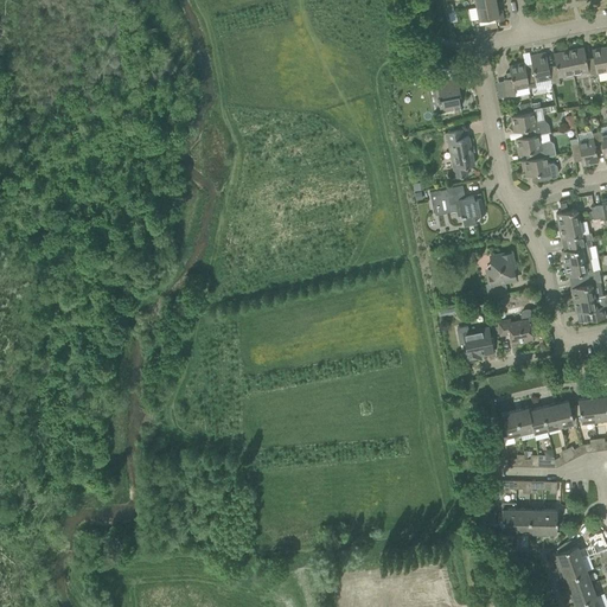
[(475,7),(468,8),(471,21),(478,19),(479,20),(479,24),(496,21),(504,19),(502,10),(498,11),(496,2),(475,7)]
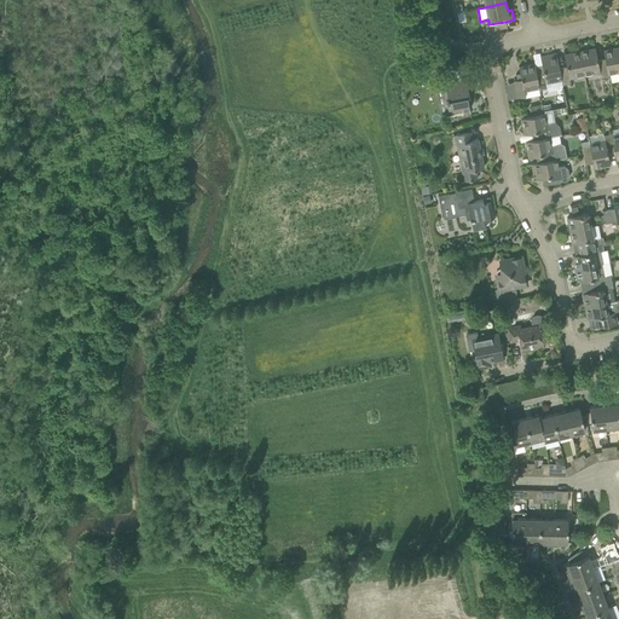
[(618,48),(618,47),(603,50),(605,59),(608,75),(618,73),(618,48)]
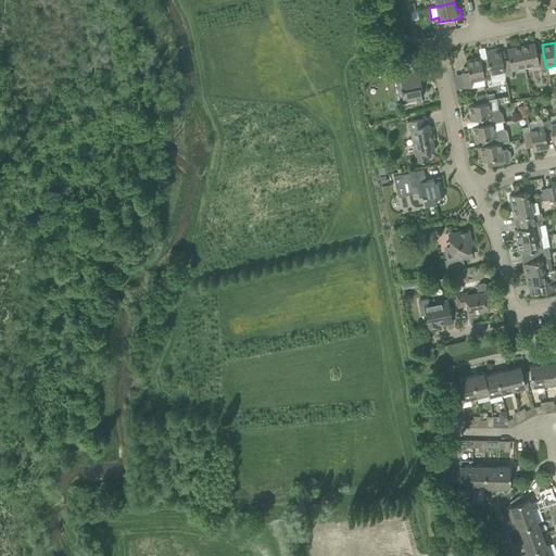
[(543,53),(536,54),(534,43),(520,46),(525,67),(539,64),(539,70),(546,67),(543,53)]
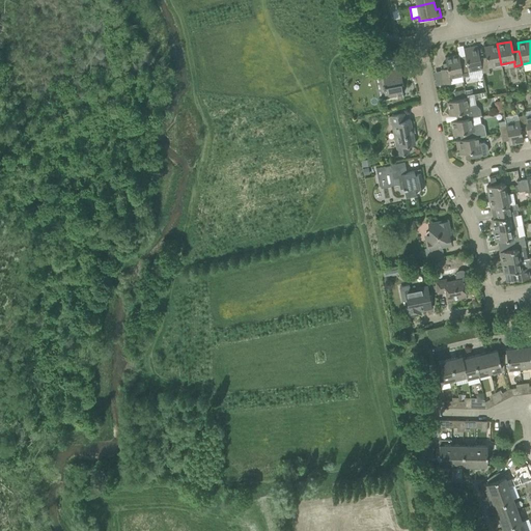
[(501,64),(497,44),(483,47),(485,57),(479,58),(481,68),(480,68),(481,73),(490,71),(488,66),(501,64)]
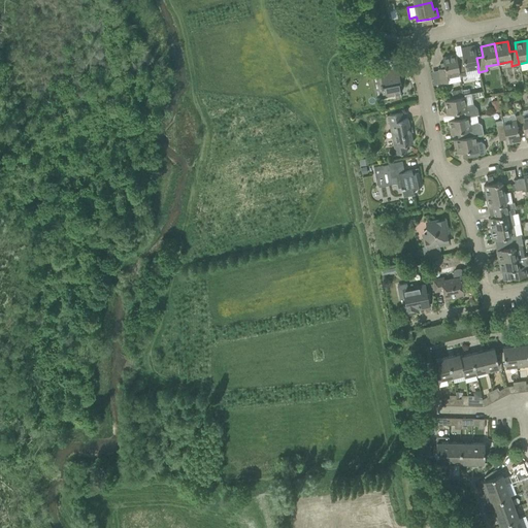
[(476,58),(474,45),(461,48),(463,61),(457,62),(459,74),(459,75),(466,74),(465,70),(477,68),(479,68),(476,58)]
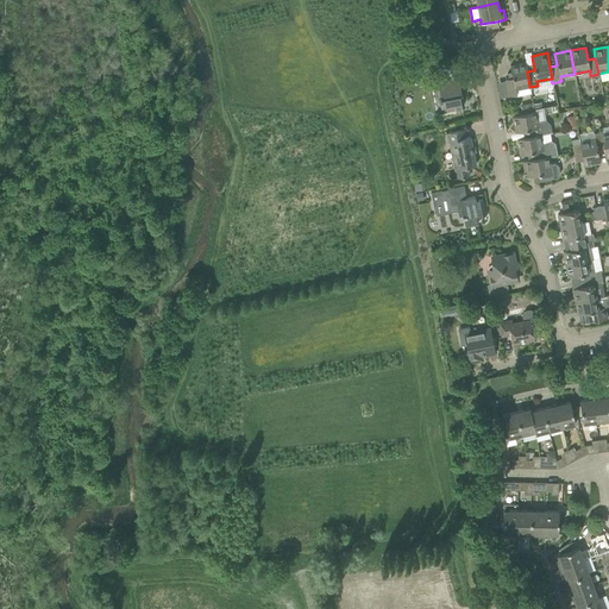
[(527,71),(526,63),(510,66),(512,73),(507,73),(508,79),(504,80),(508,96),(518,94),(516,88),(529,86),(527,71)]
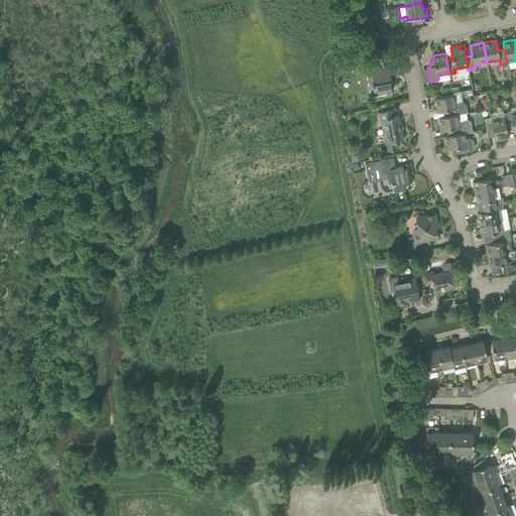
[(370,67),(368,56),(358,58),(360,70),(370,67)]
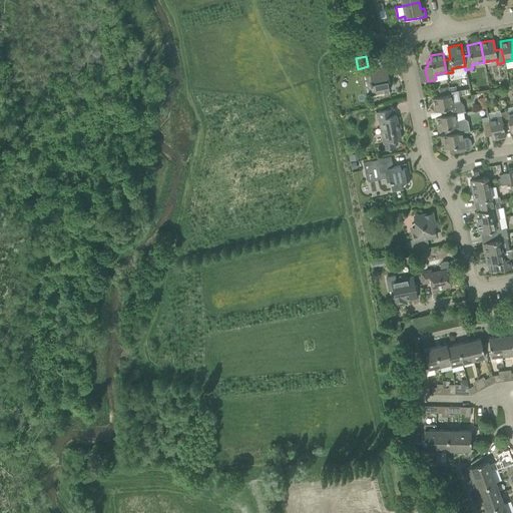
[(389,80),(386,66),(369,69),(371,82),(369,82),(370,85),(372,93),(389,90),(387,80),(389,80)]
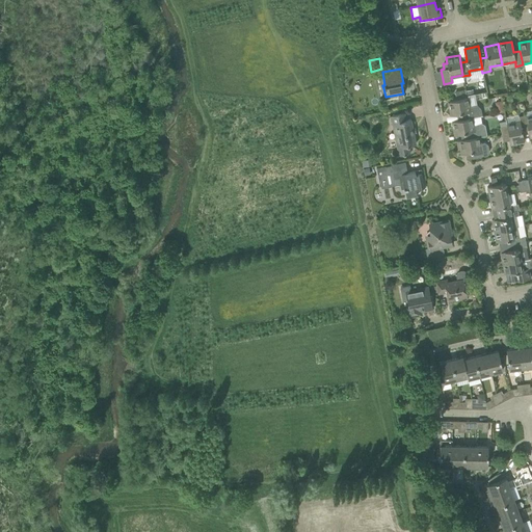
[(477,105),(470,107),(469,98),(448,102),(450,115),(460,113),(461,120),(462,120),(472,117),(482,115),(481,109),(477,105)]
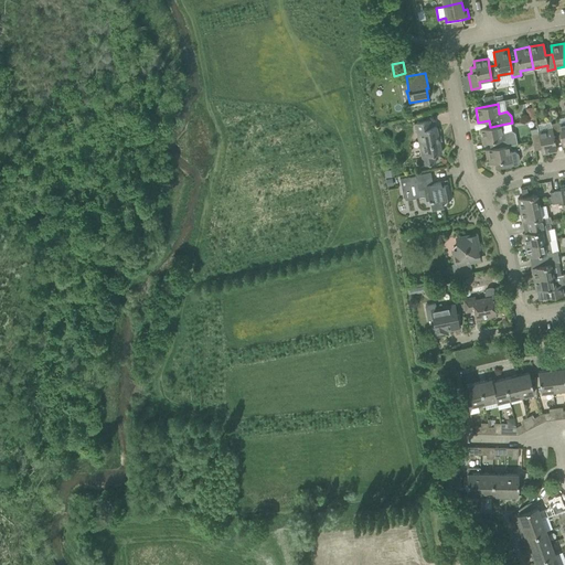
[(418,123),(415,124),(417,134),(417,132),(419,132),(423,146),(419,147),(424,166),(426,164),(436,163),(434,155),(441,153),(436,127),(430,128),(429,120),(418,123)]
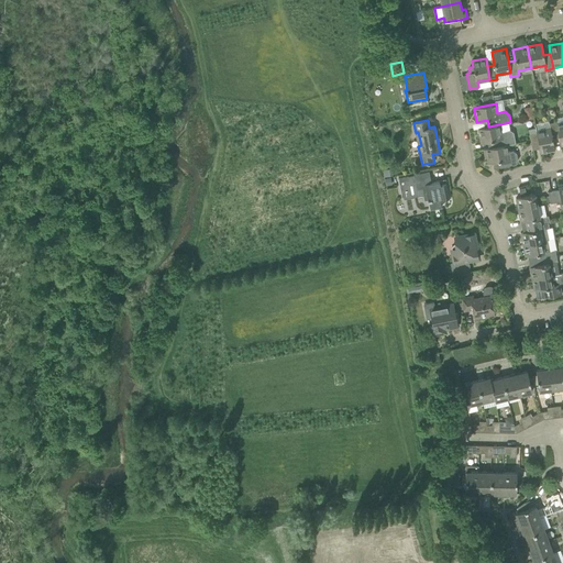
[(550,129),(536,131),(536,133),(537,133),(540,148),(539,148),(540,153),(554,150),(552,139),(559,138),(556,123),(556,122),(555,122),(549,123),(550,129)]
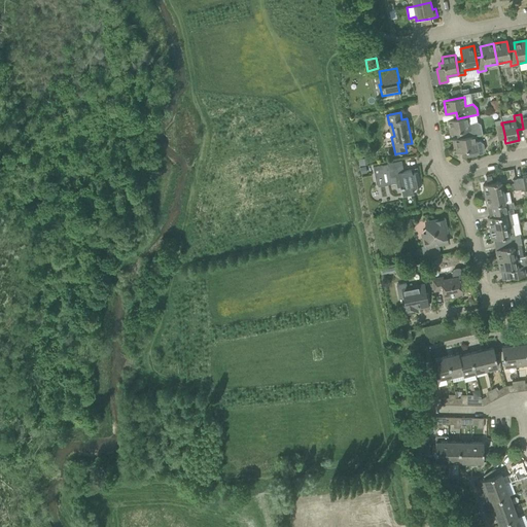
[(483,134),(481,125),(478,123),(469,124),(467,116),(458,118),(457,118),(447,120),(450,134),(456,133),(456,135),(461,135),(461,138),(475,136),(483,134)]
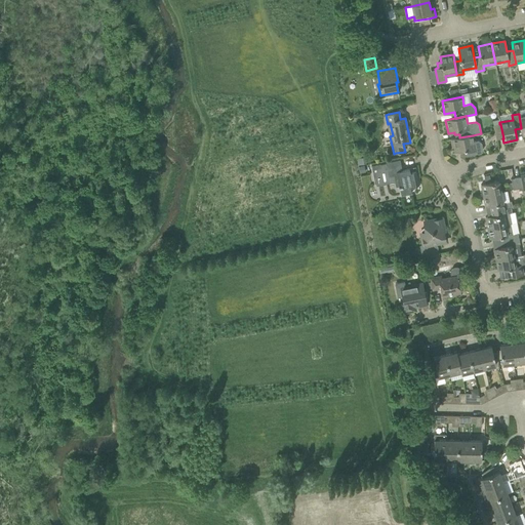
[(499,124),(493,125),(496,139),(502,138),(503,138),(500,124),(499,124)]
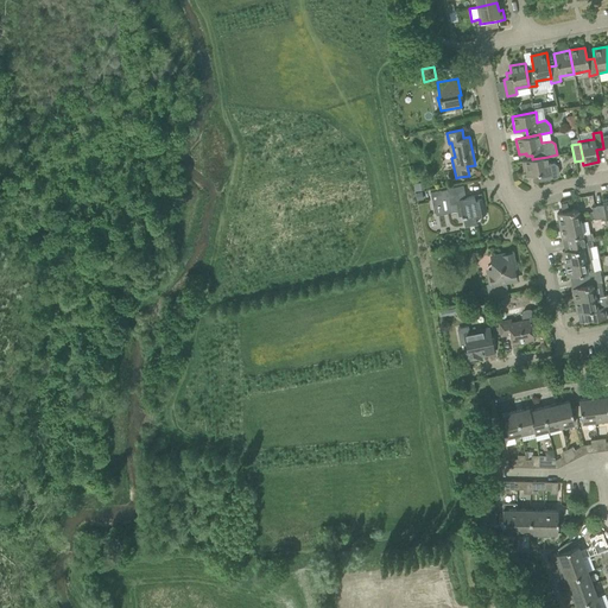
[(553,163),(549,164),(548,157),(532,159),(521,162),(524,170),(525,170),(527,176),(534,175),(534,179),(539,179),(539,181),(556,178),(559,173),(557,165),(553,163)]
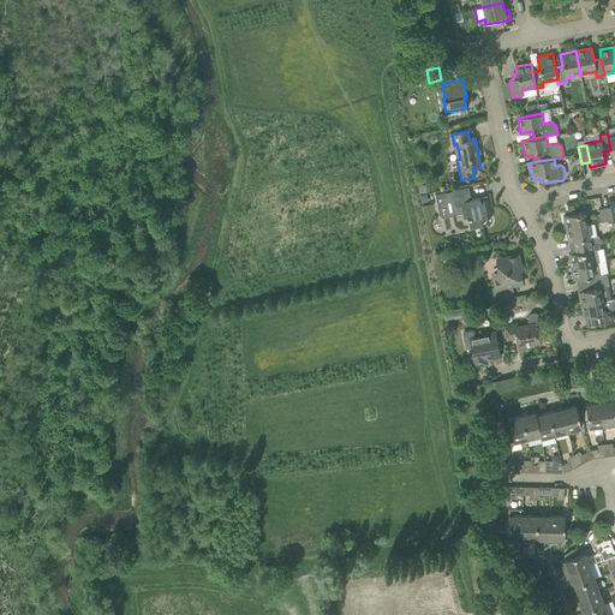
[(470,197),(469,187),(452,191),(446,192),(446,191),(435,193),(440,215),(440,214),(441,218),(463,213),(464,219),(467,218),(470,228),(482,226),(481,219),(490,216),(488,207),(489,207),(487,199),(481,201),(479,198),(469,201),(469,197),(470,197)]
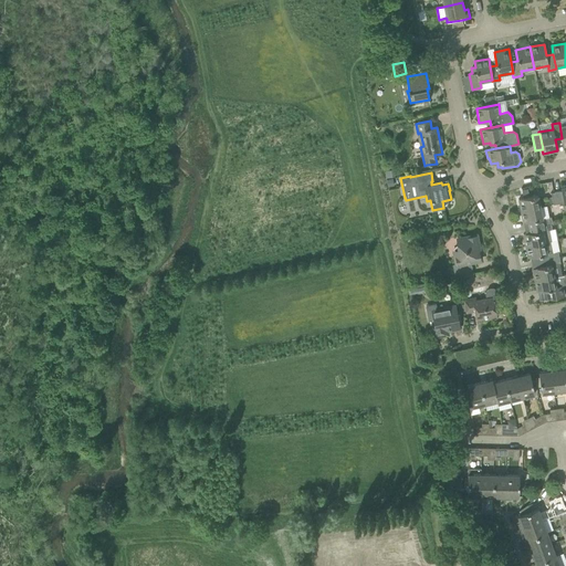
[(563,202),(561,190),(551,192),(553,205),(563,202)]
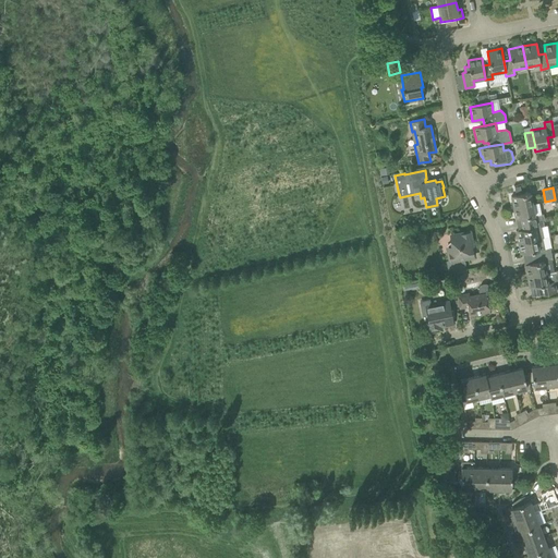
[(511,196),(513,207),(532,204),(530,192),(511,196)]
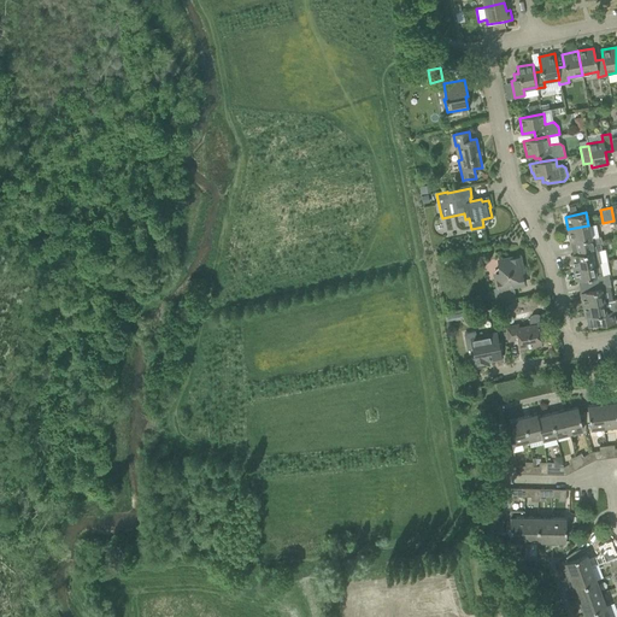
[(595,224),(588,225),(568,229),(570,242),(579,241),(580,246),(600,242),(601,242),(600,236),(598,236),(595,224)]
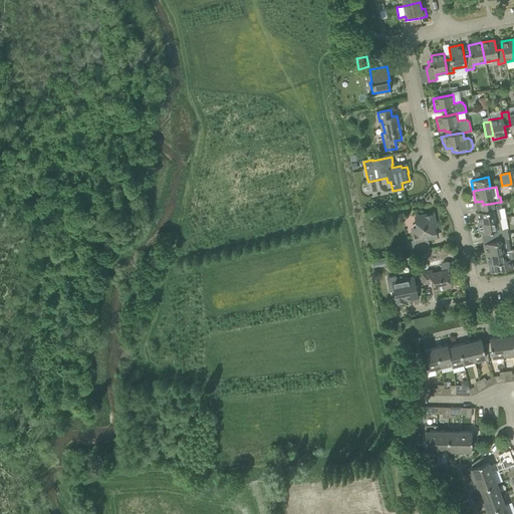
[(501,208),(500,202),(483,205),(484,211),(475,213),(477,223),(499,219),(500,219),(498,208),(501,208)]
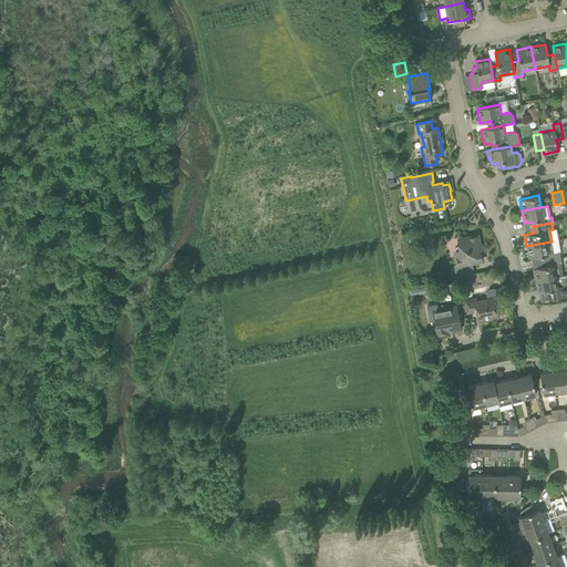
[(460,249),(452,251),(455,265),(453,265),(456,278),(463,277),(474,275),(472,261),(475,261),(482,260),(481,254),(476,236),(465,238),(457,239),(460,249)]
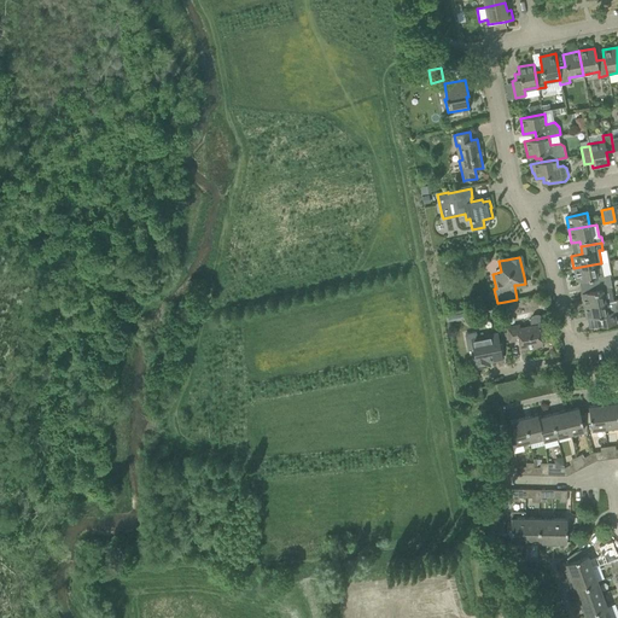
[(604,275),(600,263),(573,268),(576,281),(588,279),(589,285),(610,281),(608,274),(604,275)]
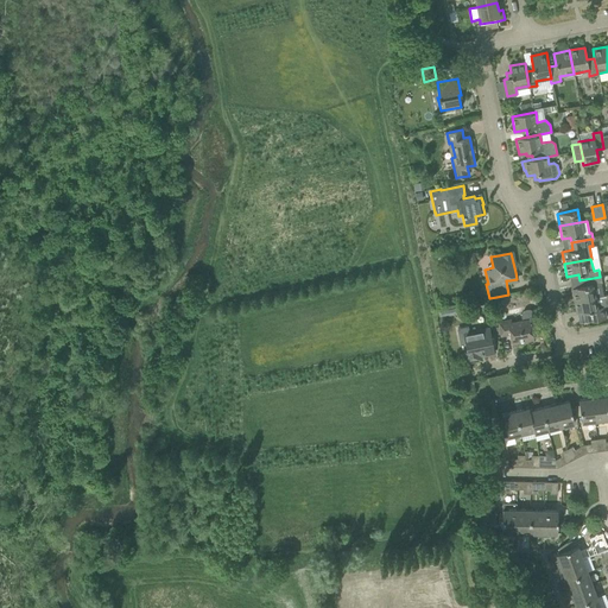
[(603,295),(601,283),(601,282),(600,277),(580,280),(581,286),(571,289),(574,301),(595,297),(603,295)]
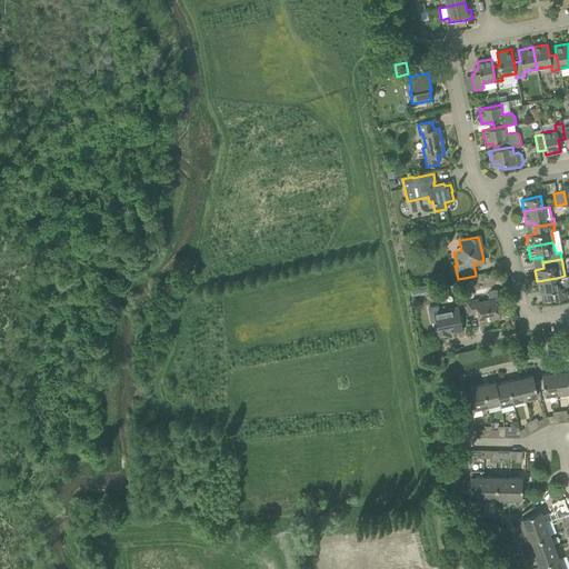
[(557,278),(537,281),(539,293),(545,292),(548,291),(550,300),(568,297),(567,293),(566,286),(568,285),(568,275),(565,276),(557,278)]
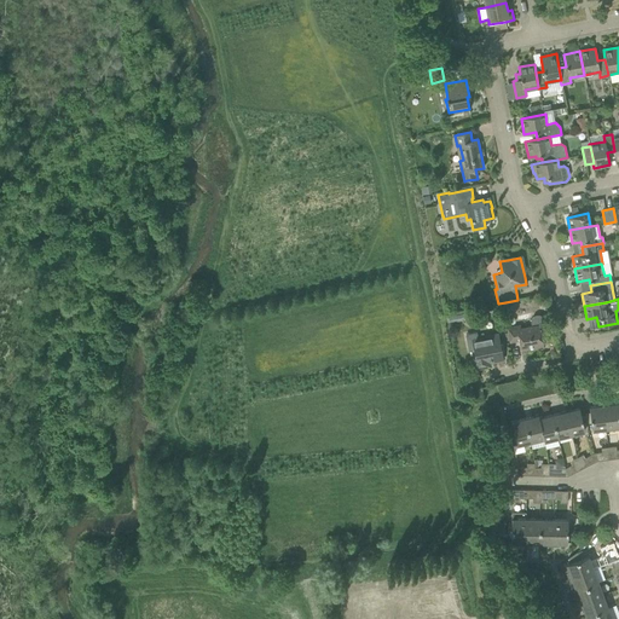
[(544,347),(542,336),(545,335),(545,336),(547,336),(543,320),(542,318),(541,317),(538,316),(534,317),(533,318),(532,319),(532,323),(532,325),(516,329),(516,325),(507,328),(509,342),(519,340),(521,350),(532,347),(533,348),(544,347)]
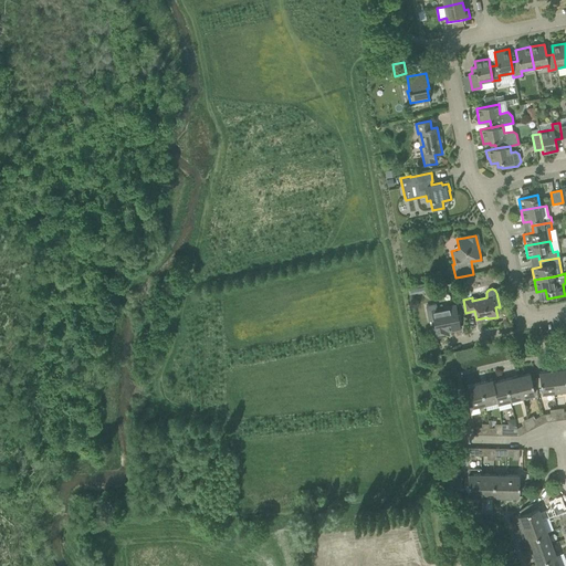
[(450,331),(460,328),(454,305),(437,308),(436,306),(433,304),(428,305),(426,308),(428,317),(430,320),(433,318),(435,327),(431,328),(433,337),(448,335),(447,329),(450,328),(450,331)]
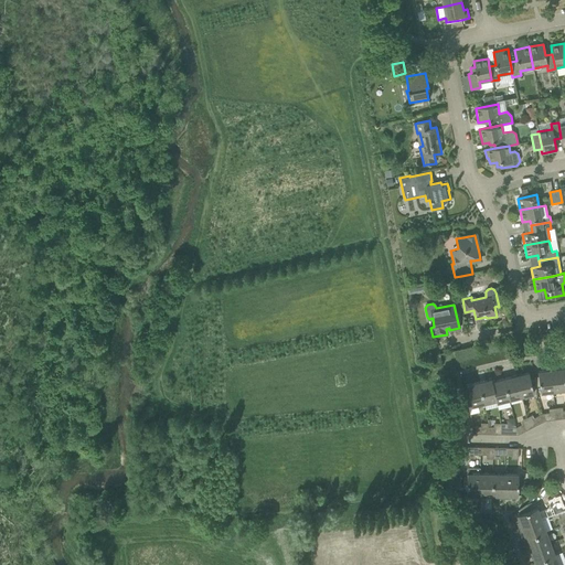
[(553,391),(550,369),(547,369),(547,370),(537,371),(540,392),(553,391)]
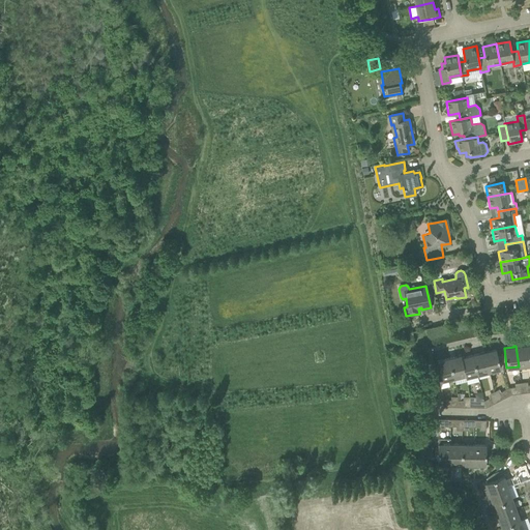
[(529,364),(529,361),(528,346),(519,347),(519,346),(516,346),(519,366),(529,364)]
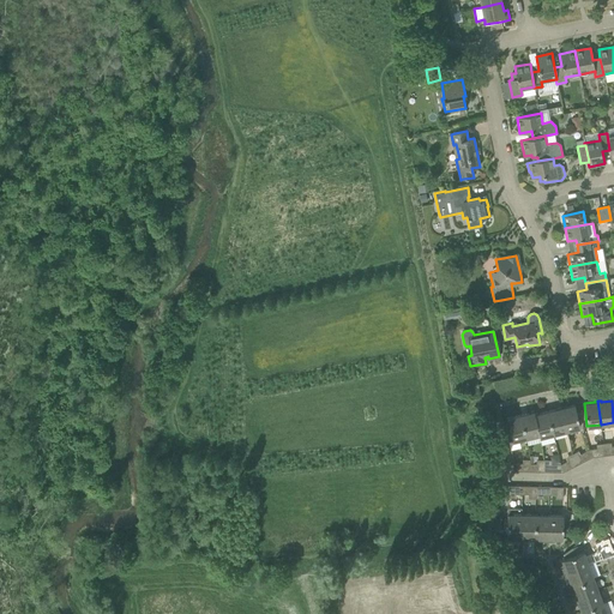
[(566,429),(579,427),(575,404),(564,408),(564,407),(560,407),(566,429)]
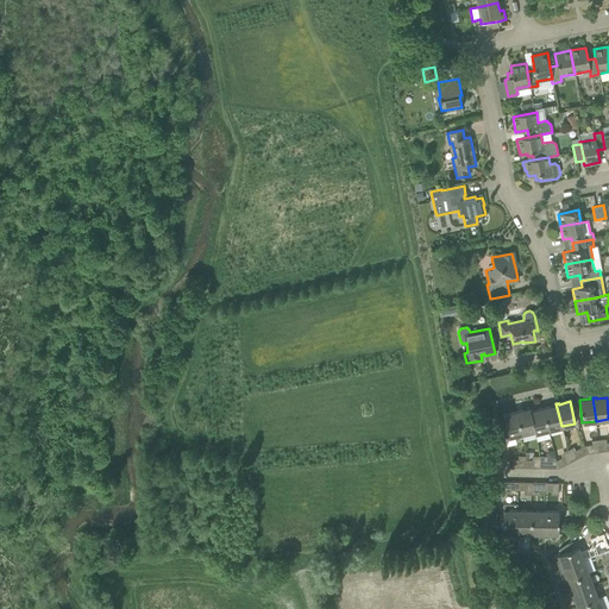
[(562,426),(556,403),(553,405),(553,406),(542,408),(548,429),(562,426)]
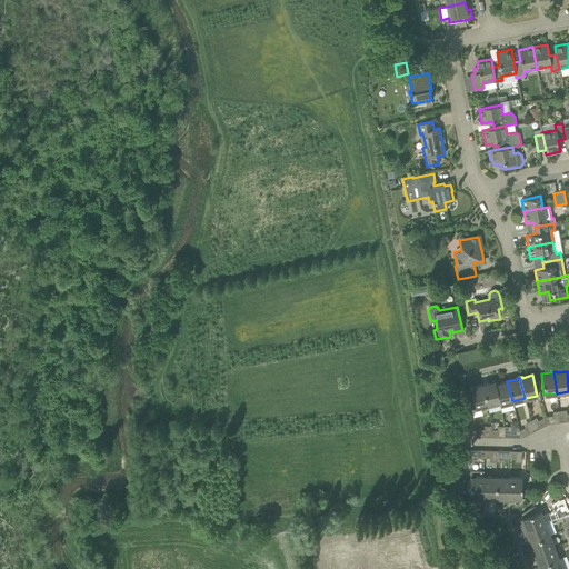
[(495,383),(496,383),(495,380),(491,381),(492,382),(482,385),(487,405),(499,401),(495,383)]
